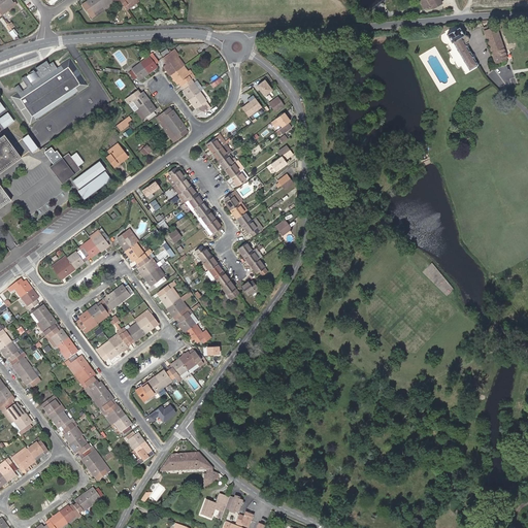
[(0,0),(0,12),(2,15),(15,5),(11,0),(0,0)]
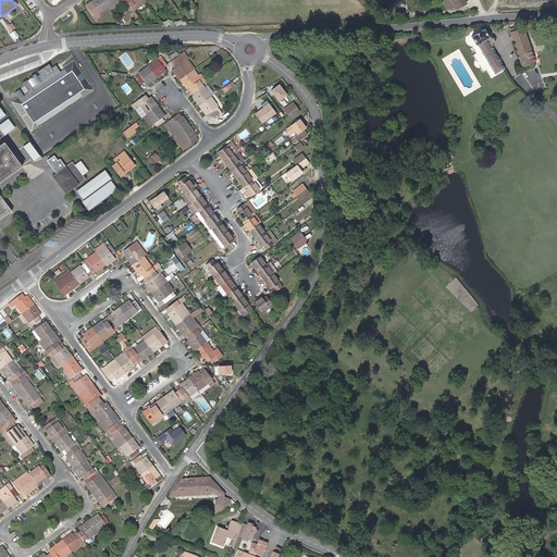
[(108,7),(103,0),(93,0),(87,4),(96,17),(100,15),(98,13),(108,7)]
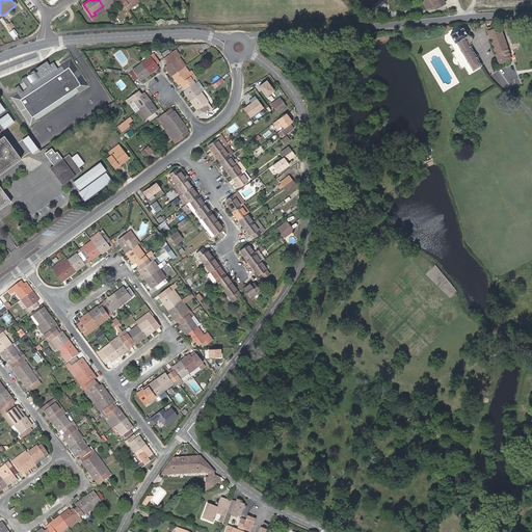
[(99,0),(103,6),(104,6),(105,8),(106,9),(118,0),(99,0)]
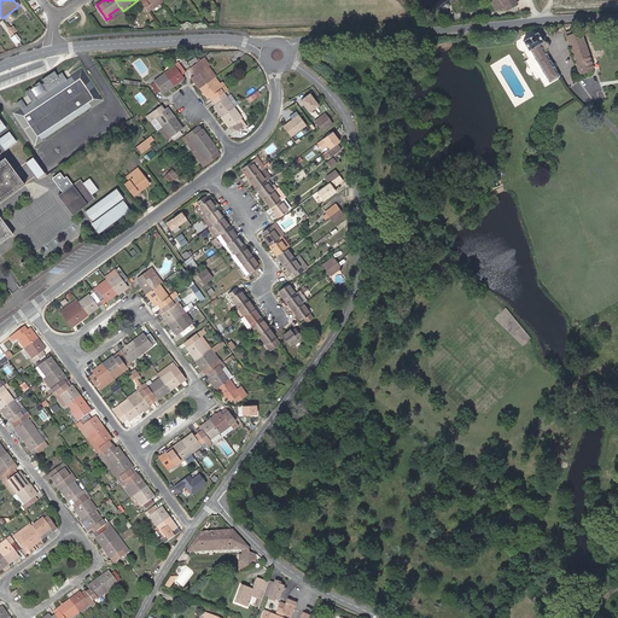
[(140,0),(149,11),(163,1),(162,0),(140,0)]
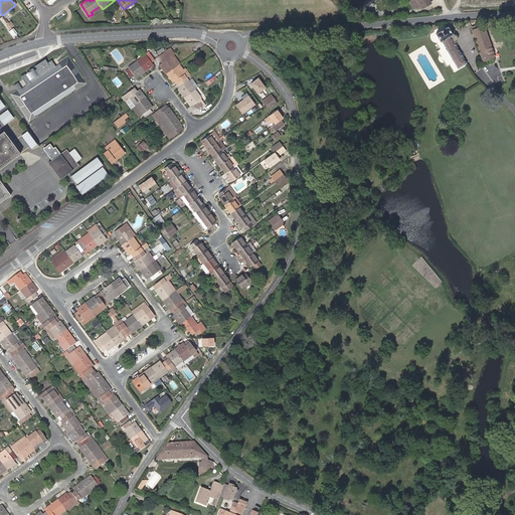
[(408,0),(413,8),(419,5),(421,8),(431,3),(428,0),(408,0)]
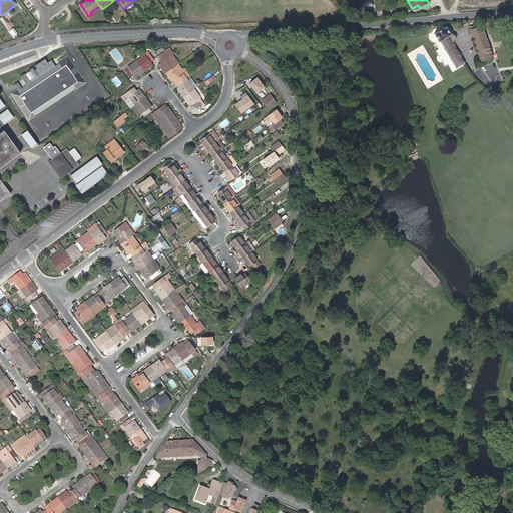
[(99,6),(90,12),(92,14),(101,8),(100,6),(99,6)]
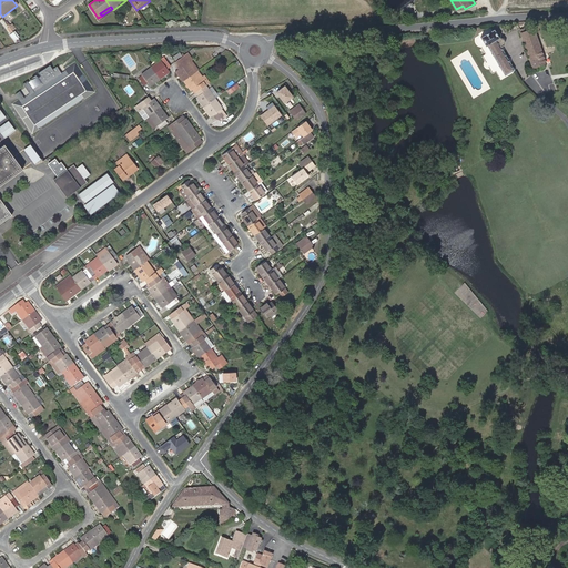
[(480,37),(486,46),(487,44),(505,74),(514,70),(500,47),(504,44),(505,41),(503,38),(500,37),(499,38),(494,29),(480,37)]
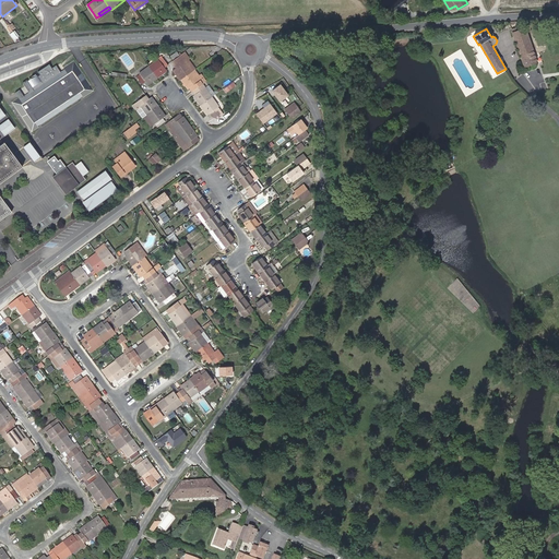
[(512,33),(524,67),(537,62),(525,28),(512,33)]
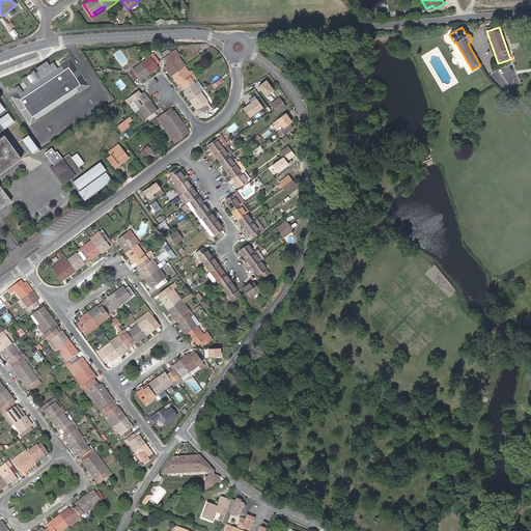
[(172,75),(183,67),(176,58),(179,55),(175,49),(164,57),(165,59),(166,60),(165,61),(166,63),(167,64),(165,66),(172,75)]
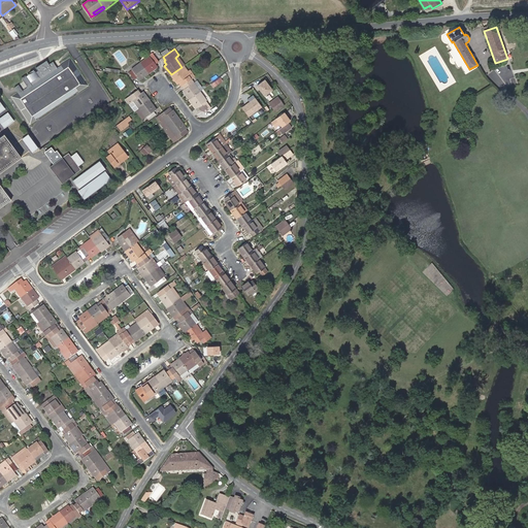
[(153,53),(140,62),(149,72),(157,66),(156,64),(158,62),(159,61),(158,60),(153,53)]
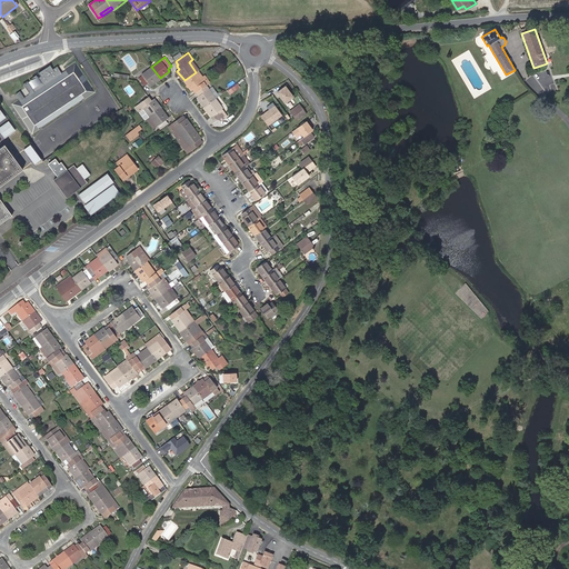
[(32,81),(30,83),(35,90),(30,93),(20,100),(19,99),(12,103),(32,135),(39,130),(39,129),(85,98),(85,99),(96,92),(75,61),(65,69),(66,70),(61,72),(57,66),(52,69),(50,65),(39,72),(41,76),(38,78),(36,75),(32,77),(32,79),(31,80),(32,81)]
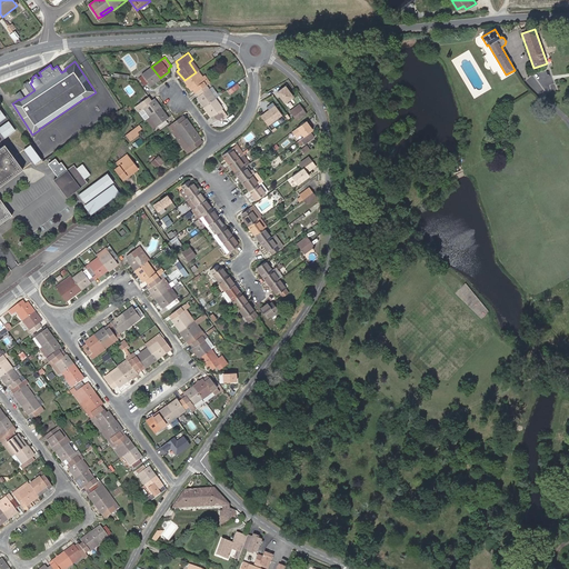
[(150,86),(160,78),(151,67),(141,75),(142,75),(139,78),(145,86),(148,83),(150,86)]
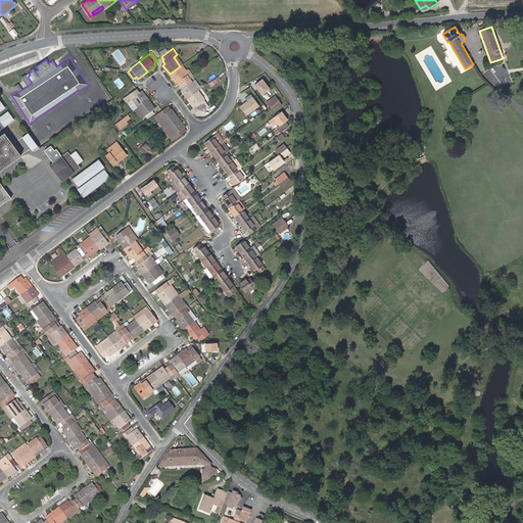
[(182,64),(180,66),(187,76),(191,73),(188,69),(186,70),(182,64)]
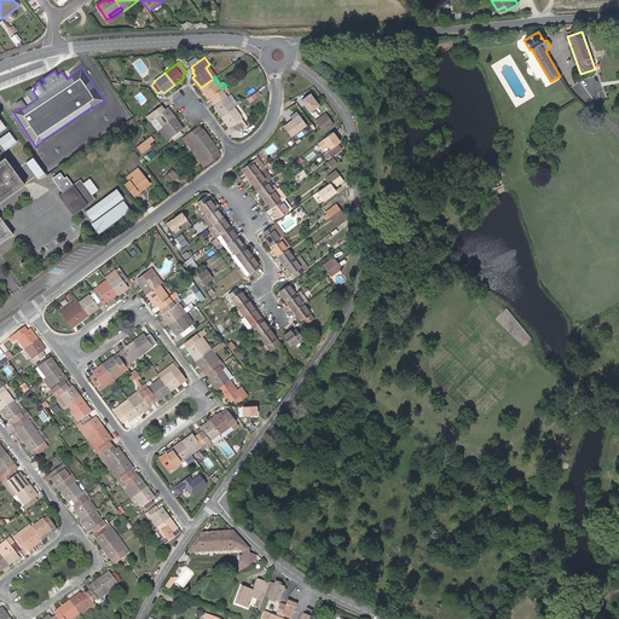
[(213,79),(201,87),(208,99),(210,98),(212,97),(214,100),(214,99),(223,93),(227,90),(226,86),(221,90),(213,79)]
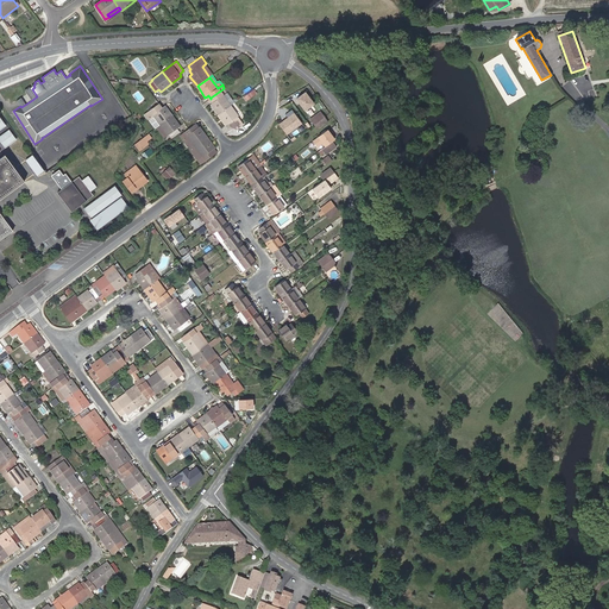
[(37,96),(32,89),(26,93),(32,100),(37,96)]
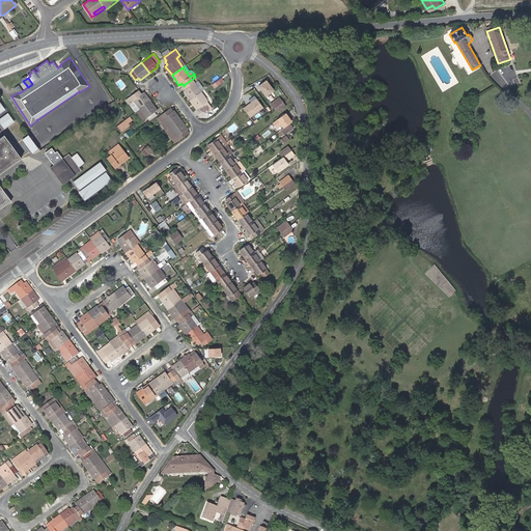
[(215,87),(224,81),(222,78),(213,84),(215,87)]
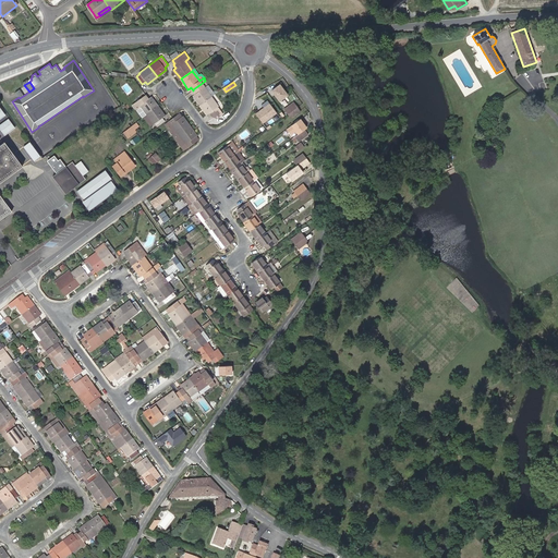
[(201,84),(193,89),(195,94),(193,95),(199,105),(211,96),(205,87),(204,87),(201,84)]
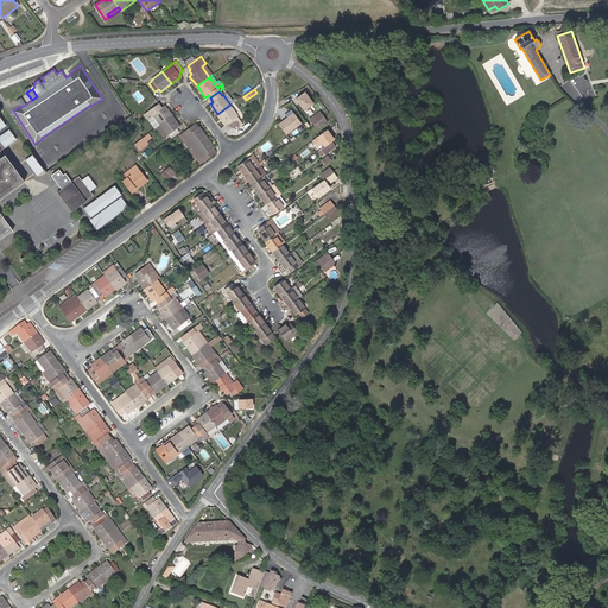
[(305,111),(314,103),(305,93),(299,97),(301,99),(298,101),(305,111)]
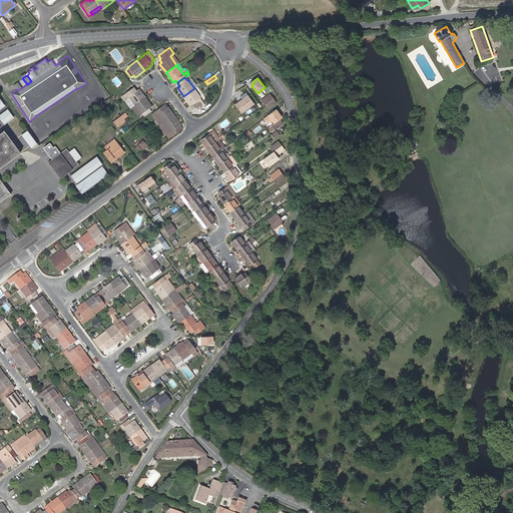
[(134,105),(145,97),(138,88),(136,90),(133,87),(121,96),(124,100),(125,99),(128,96),(129,97),(134,105)]
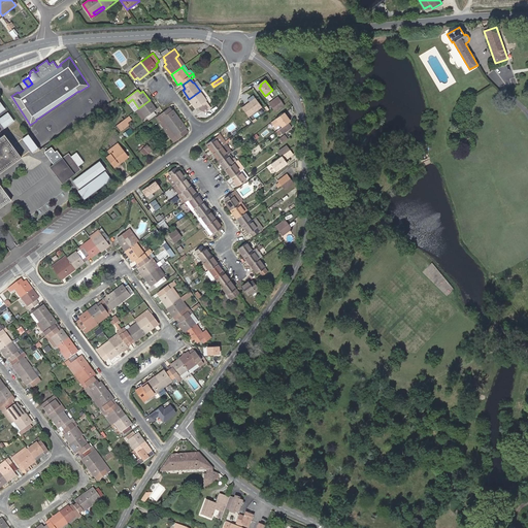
[(200,91),(189,99),(196,108),(198,106),(200,109),(207,104),(205,101),(206,100),(200,91)]
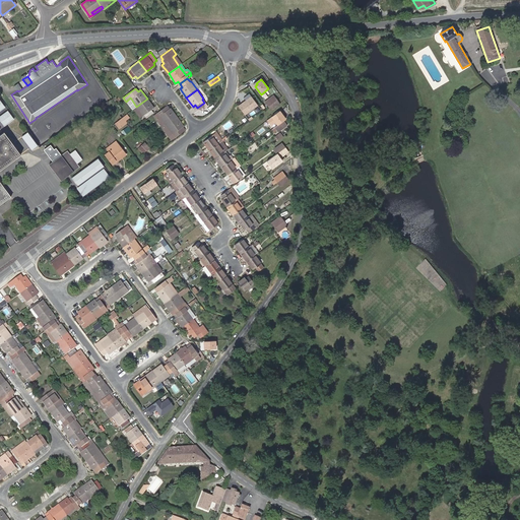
[(267,104),(269,106),(277,101),(273,95),(266,102),(267,104)]
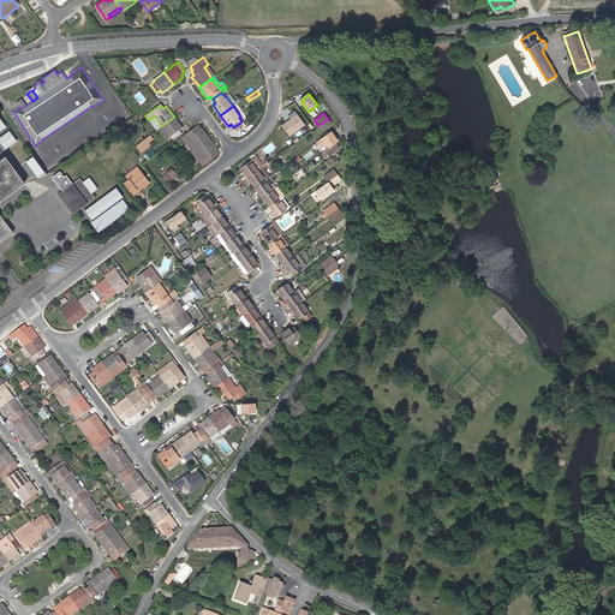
[(290,121),(288,120),(282,125),(290,136),(305,125),(297,114),(291,119),(292,119),(290,121)]
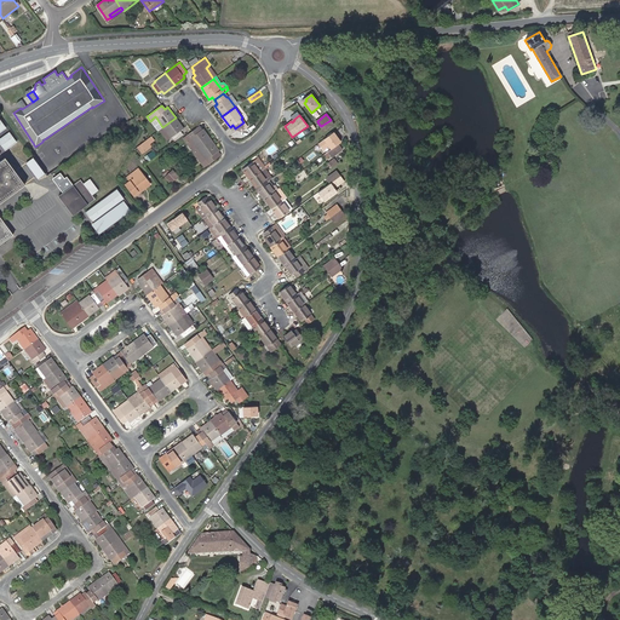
[(183,128),(176,118),(162,127),(171,138),(172,137),(174,141),(183,135),(181,131),(183,128)]
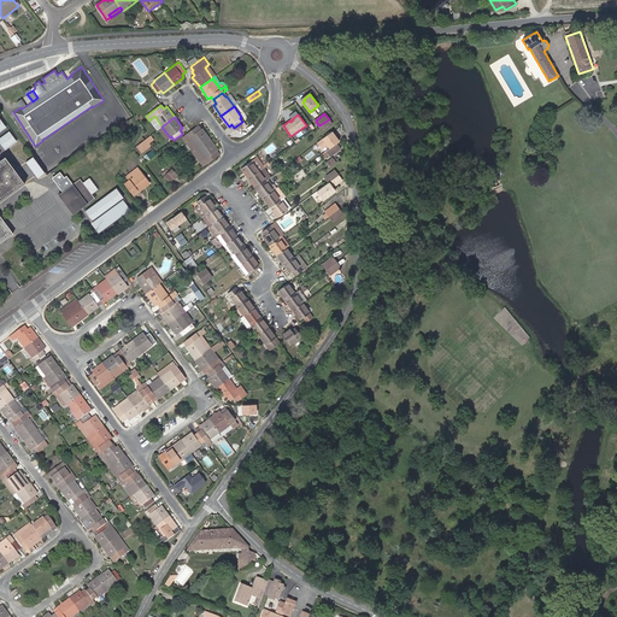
[(329,119),(319,125),(323,130),(331,123),(329,119)]
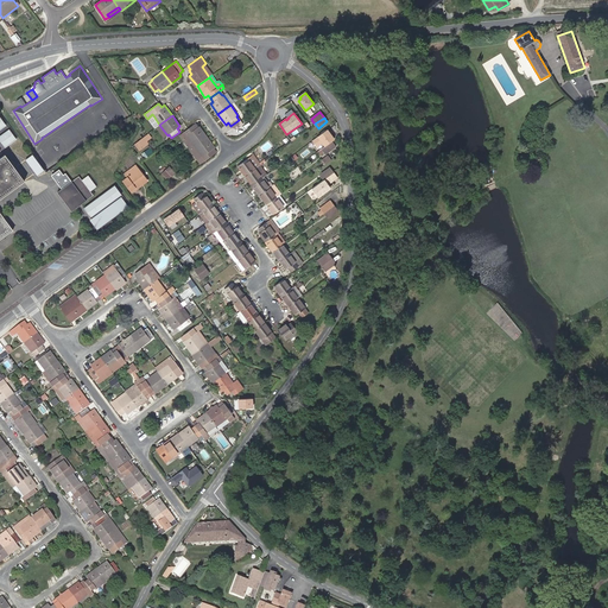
[(168,135),(159,125),(157,127),(164,138),(168,135)]
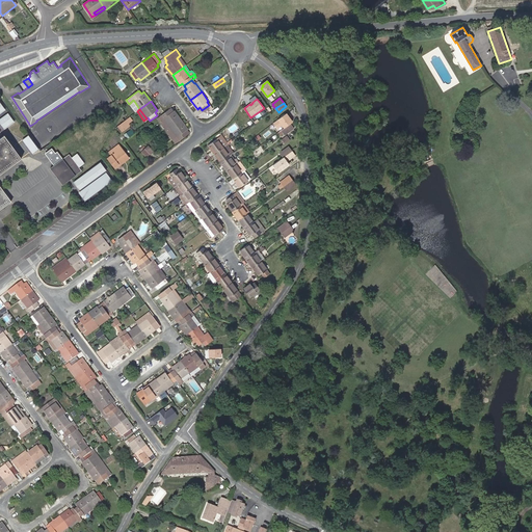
[(175,111),(174,111),(171,112),(169,109),(157,118),(166,130),(181,120),(175,111)]
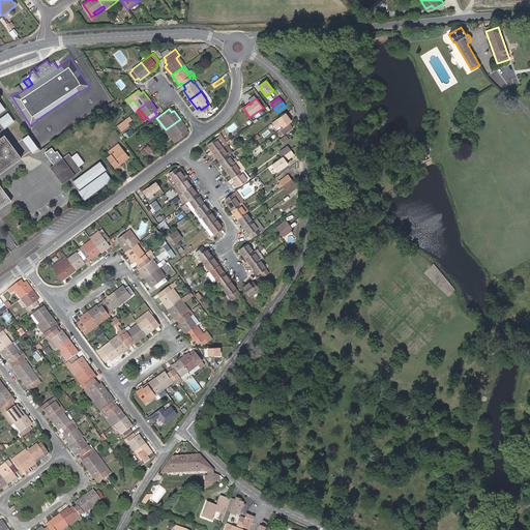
[(9,112),(0,118),(0,121),(5,129),(16,121),(9,112)]
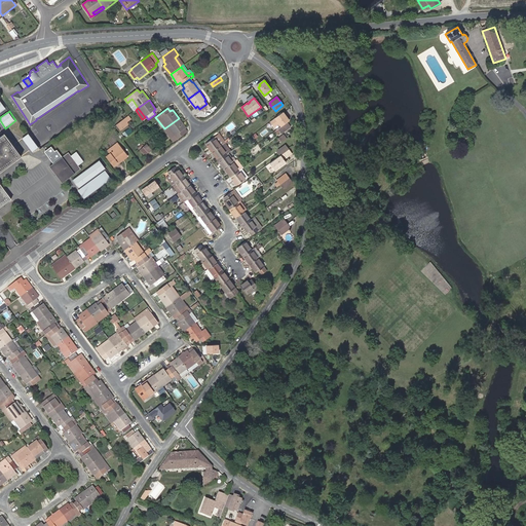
[(183,129),(184,128),(186,127),(179,118),(164,128),(174,141),(185,133),(183,129)]
